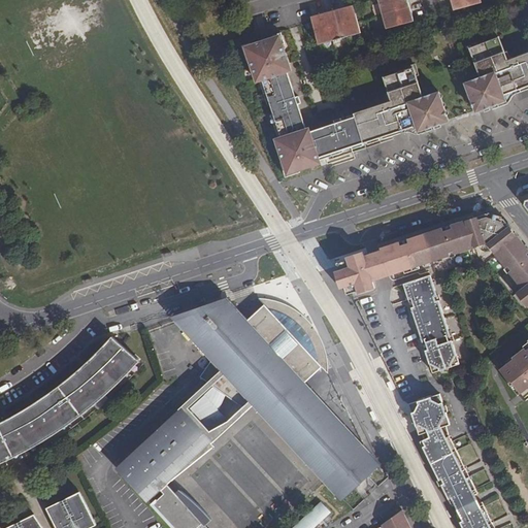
[(407,0),(378,0),(387,29),(414,22),(407,0)]
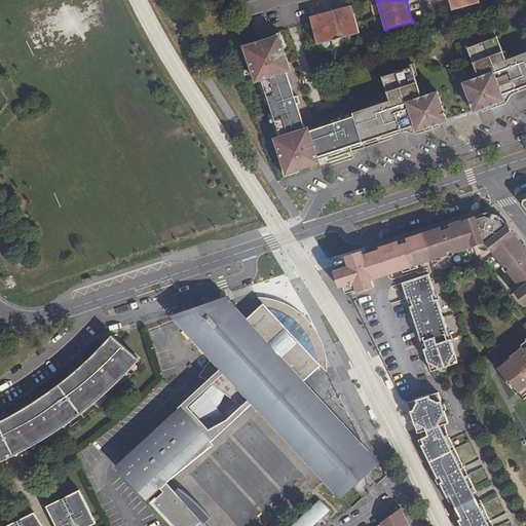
[(478,0),(449,0),(452,10),(480,3),(478,0)]
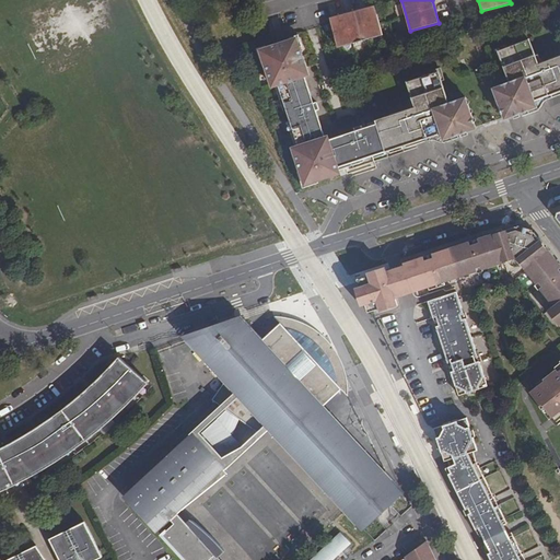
[(374,6),(329,19),(338,47),(383,35),(374,6)]
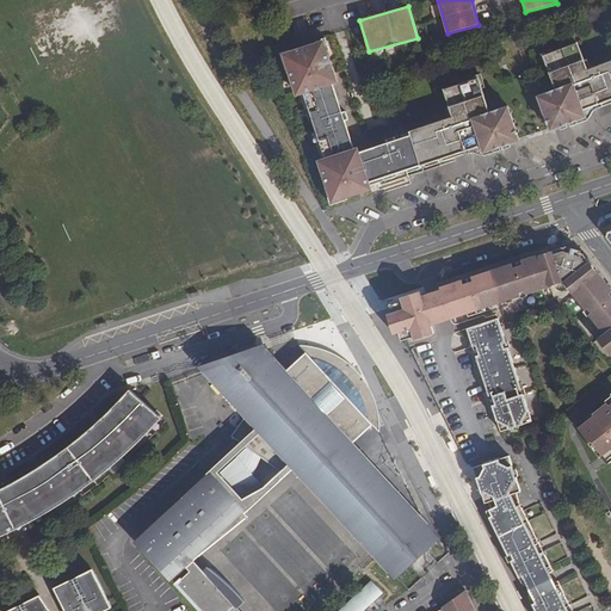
[(556,90),(538,97),(550,128),(556,125),(557,128),(586,117),(584,110),(588,107),(586,102),(592,99),(596,105),(610,99),(610,63),(588,73),(578,43),(543,55),(556,90)]
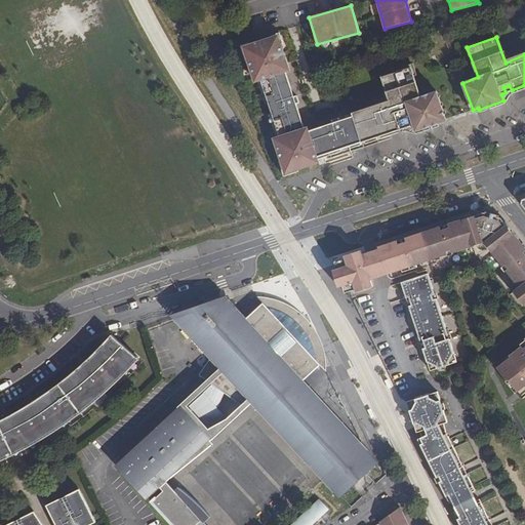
[(321,177),(280,44),(242,54),(282,185),(321,177)]
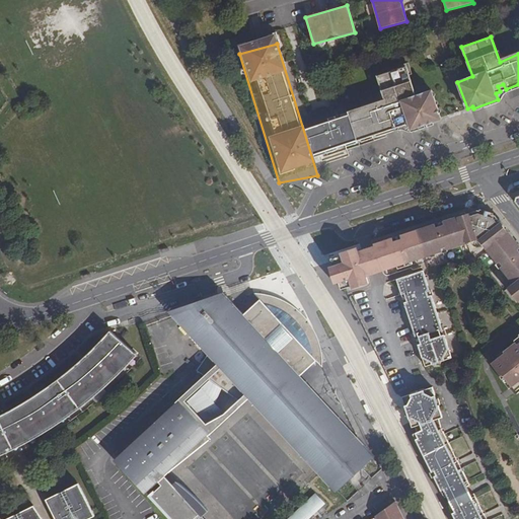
[(349,115),(358,141),(372,135),(398,127),(396,121),(402,120),(404,125),(409,124),(411,130),(426,125),(435,122),(435,120),(440,117),(432,90),(416,95),(405,67),(377,76),(385,102),(349,114),(349,115)]
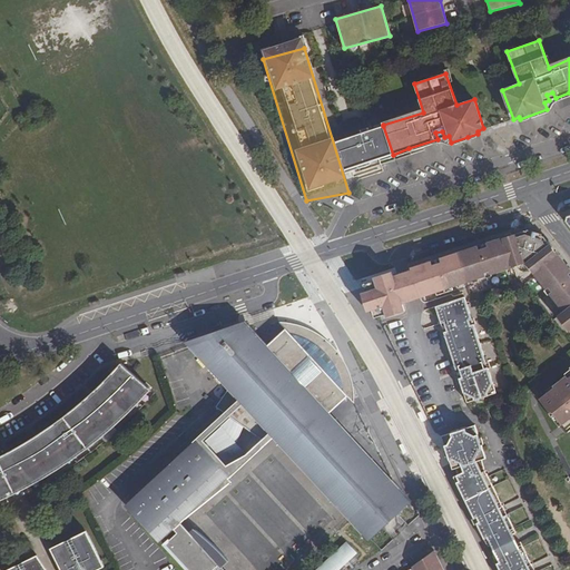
[(39,111),(35,110),(30,112),(29,117),(31,121),(36,123),(40,120),(41,116),(39,111)]
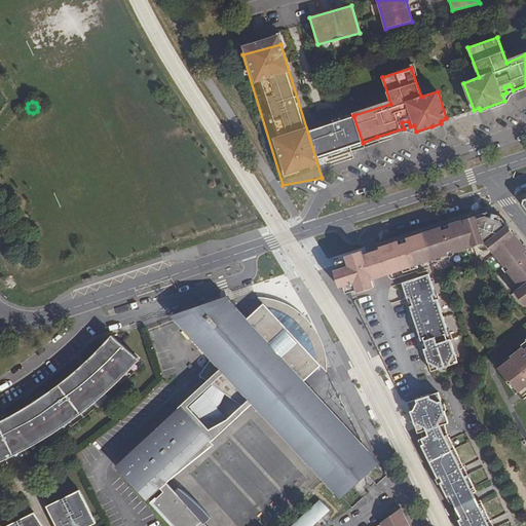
[(315,129),(309,132),(317,157),(324,155),(315,129)]
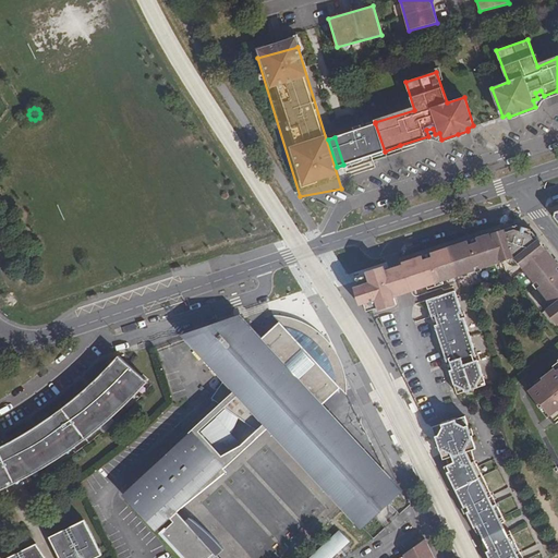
[(513,226),(447,247),(457,277),(507,261),(508,263),(509,264),(512,266),(514,266),(517,266),(519,264),(536,286),(550,305),(548,307),(557,320),(557,264),(532,231),(513,226)]
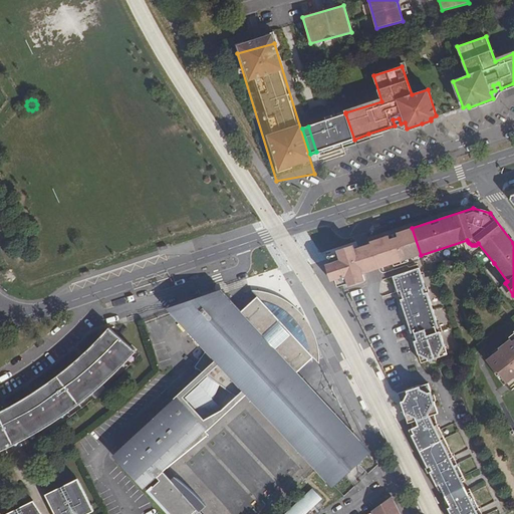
[(412,228),(369,242),(370,243),(378,269),(421,255),(412,228)]
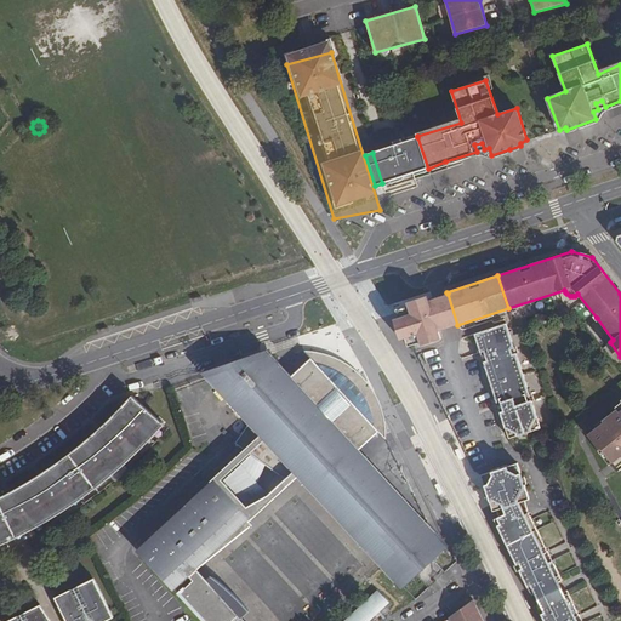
[(439,297),(429,301),(433,313),(437,312),(439,320),(436,322),(439,331),(448,328),(457,325),(448,294),(439,297)]
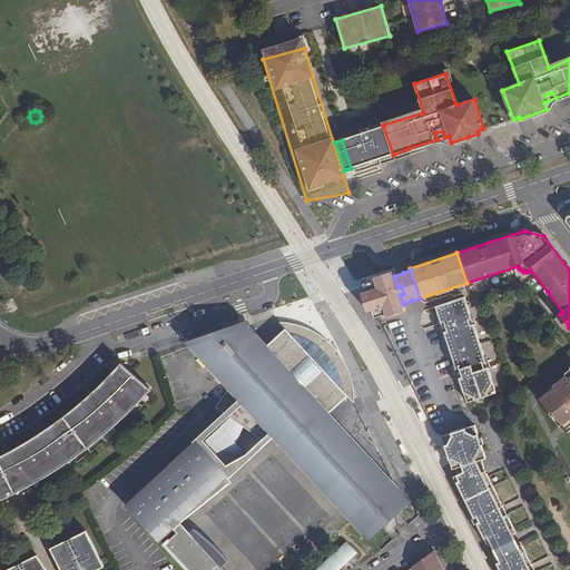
[(393,274),(363,284),(375,317),(404,308),(403,304),(400,295),(403,294),(401,286),(397,287),(394,276),(393,274)]
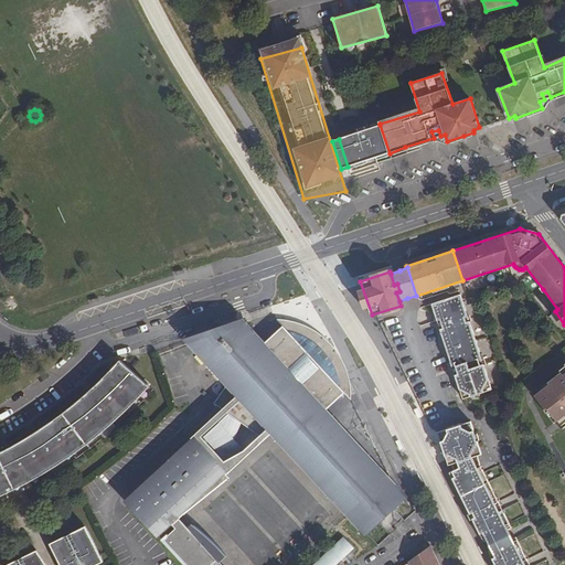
[(460,295),(432,305),(435,311),(443,308),(446,318),(437,321),(464,400),(468,397),(469,400),(470,402),(472,403),(475,404),(478,404),(479,404),(482,403),(484,401),(486,398),(487,396),(488,394),(487,392),(491,390),(460,295)]
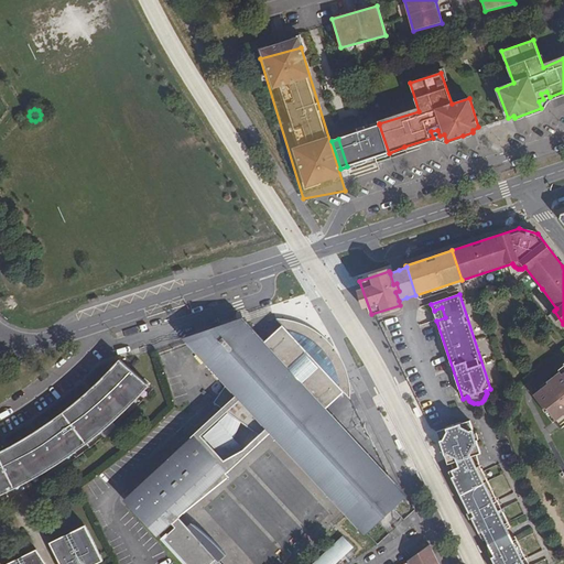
[(442,307),(434,311),(436,321),(445,317),(442,307)]
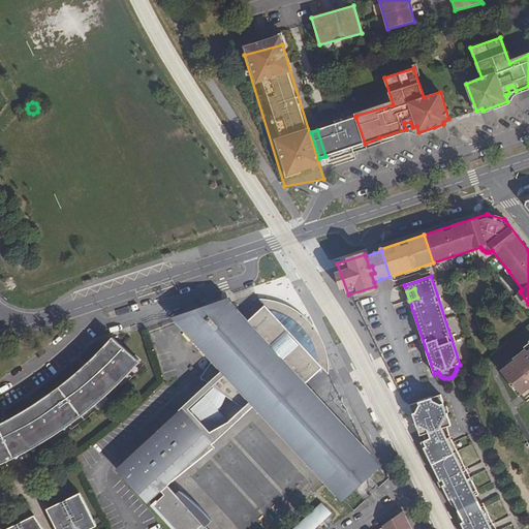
[(231,302),(175,321),(212,362),(200,377),(209,383),(118,467),(150,502),(164,489),(167,493),(154,505),(175,528),(197,528),(210,518),(183,493),(179,497),(168,486),(214,443),(201,430),(206,427),(189,409),(213,386),(226,396),(244,408),(250,404),(253,407),(258,403),(268,406),(268,410),(269,415),(271,421),(274,425),(277,428),(281,431),(291,433),(300,432),(304,430),(309,426),(313,421),(315,415),(316,408),(314,401),(312,396),(309,392),(293,375),(307,363),(316,373),(322,368),(329,374),(328,360),(325,348),(315,329),(306,317),(296,310),(274,301),(258,300),(265,305),(259,311),(269,321),(258,331),(248,320),(231,302)]
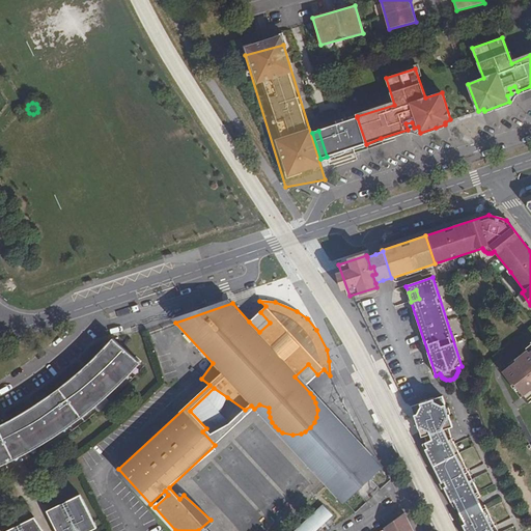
[(361,302),(354,306),(361,320),(368,317),(361,302)]
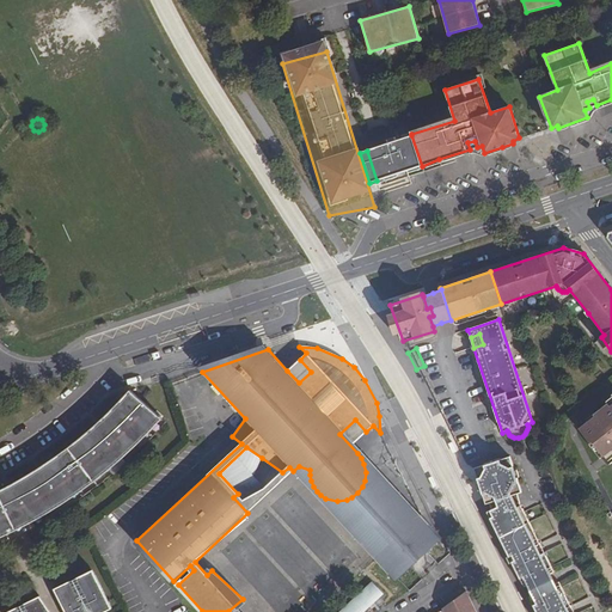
[(300,360),(287,371),(299,383),(311,372),(300,360)]
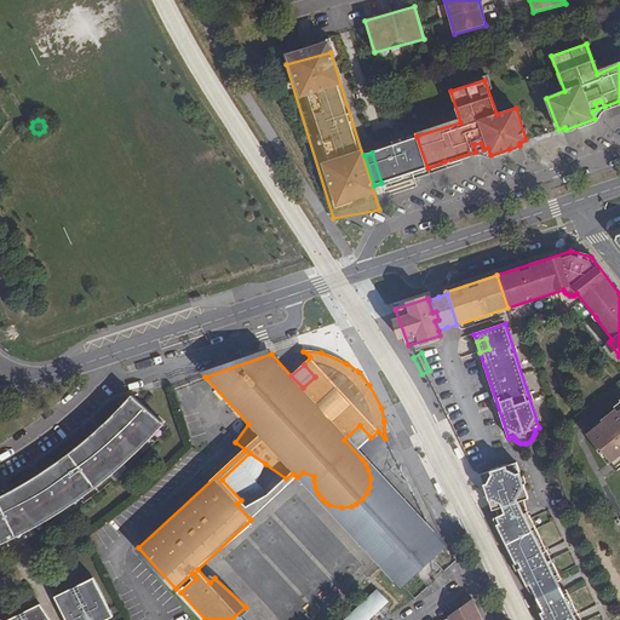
[(132,396),(124,405),(130,411),(138,402),(132,396)]
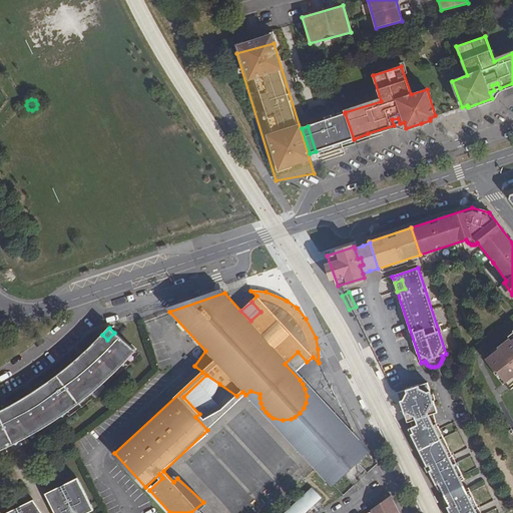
[(499,349),(486,360),(495,371),(494,372),(504,384),(512,377),(512,331),(512,332),(508,337),(509,339),(498,348),(499,349)]
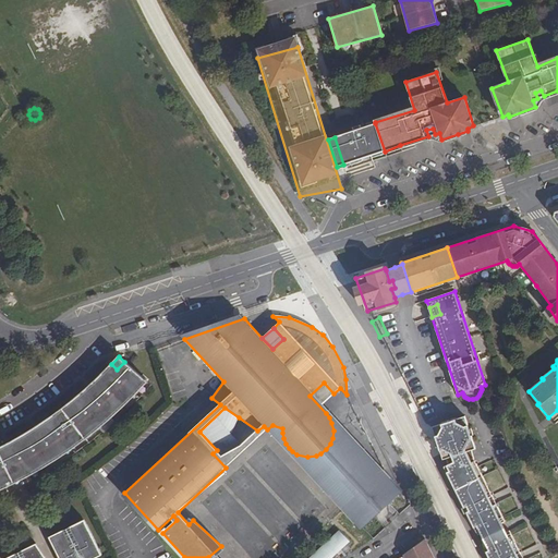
[(20,437),(11,441),(16,451),(35,441),(35,443),(40,439),(44,437),(44,436),(59,426),(70,419),(82,409),(93,399),(94,398),(95,399),(98,396),(102,391),(101,391),(117,376),(128,364),(124,362),(117,370),(111,364),(101,375),(86,389),(71,402),(75,408),(58,421),(53,414),(37,426),(20,437)]
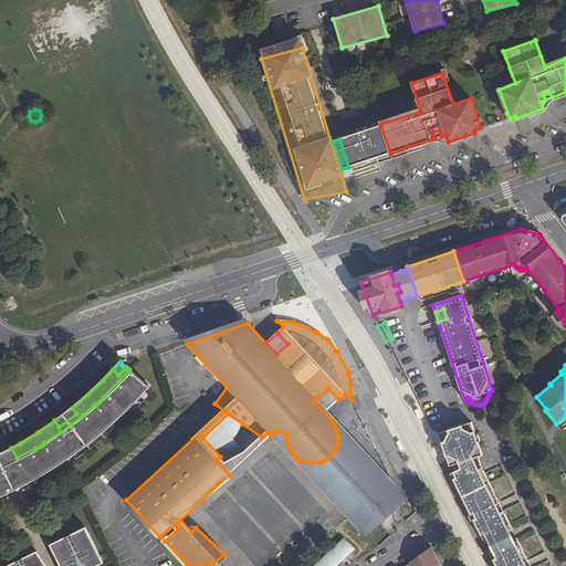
[(118,381),(103,397),(104,397),(100,401),(103,402),(113,411),(115,413),(121,408),(123,410),(135,397),(147,385),(129,369),(118,381)]
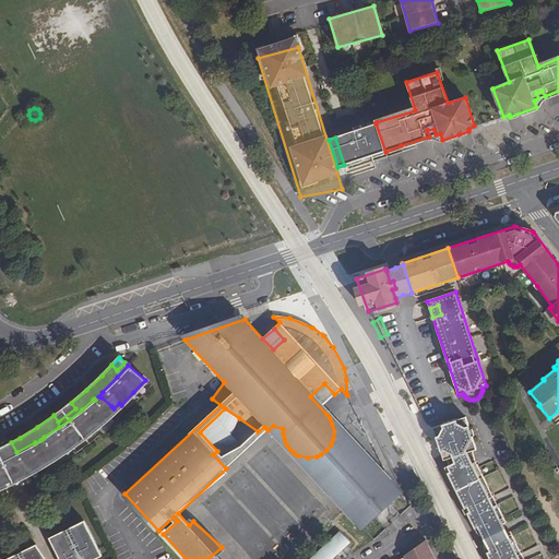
[(145,380),(133,392),(137,395),(147,382),(145,380)]
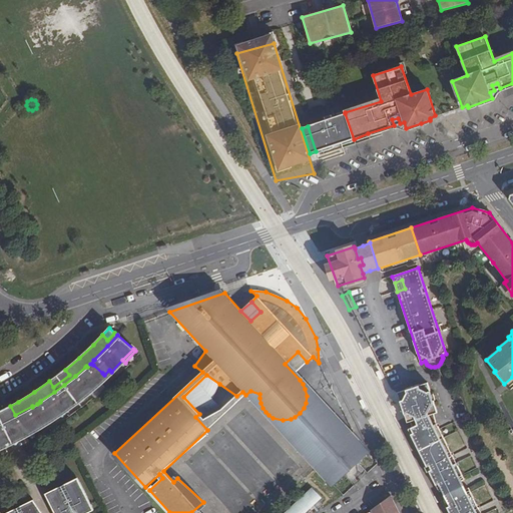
[(298,352),(285,364),(295,374),(307,362),(298,352)]
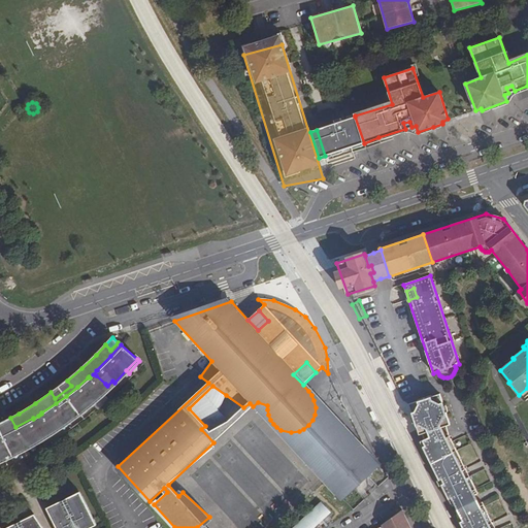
[(126,370),(114,383),(117,385),(124,377),(129,373),(126,370)]
